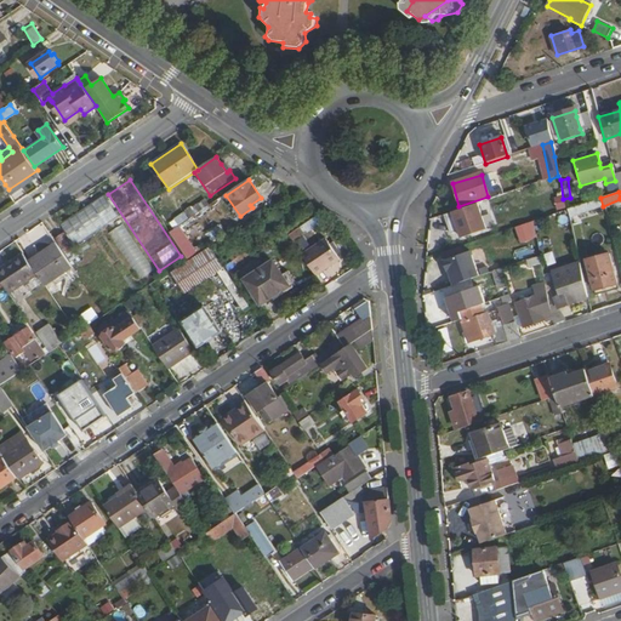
[(554,210),(565,208),(562,193),(552,195),(554,210)]
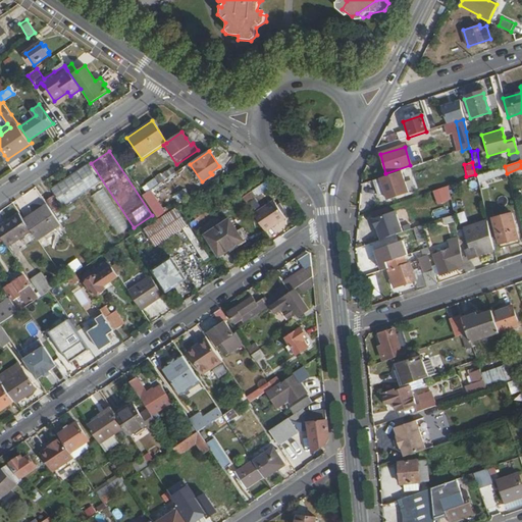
[(87,164),(99,181),(100,180),(88,163),(87,164)]
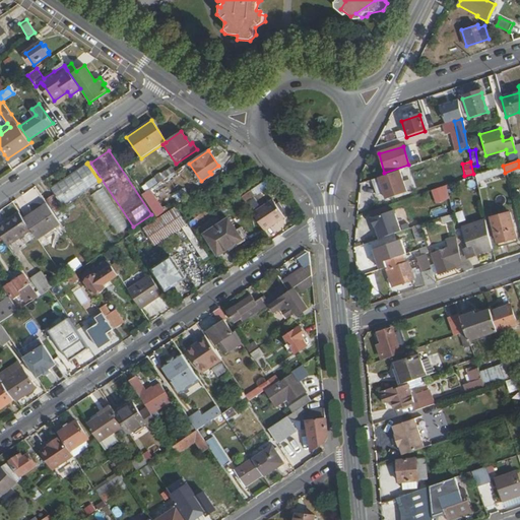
[(86,164),(52,187),(63,205),(99,181),(86,164)]
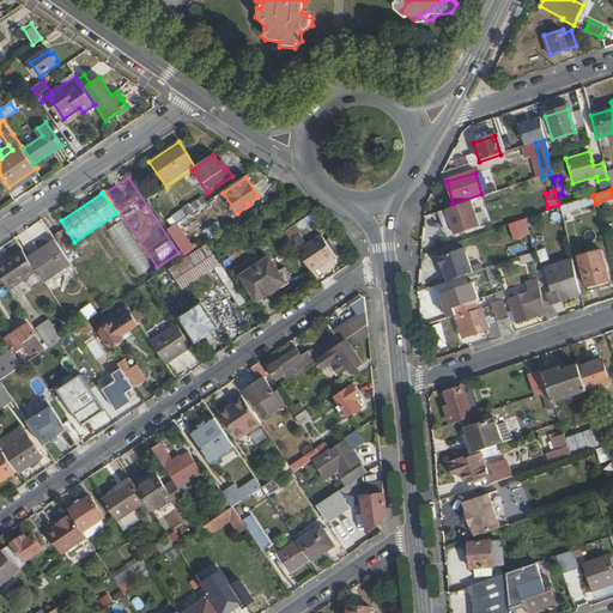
[(593,195),(558,207),(560,214),(564,213),(595,205),(593,195)]
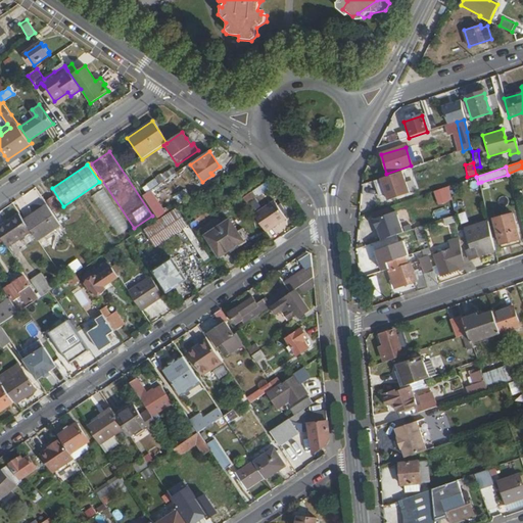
[(401,171),(379,179),(386,200),(409,192),(401,171)]
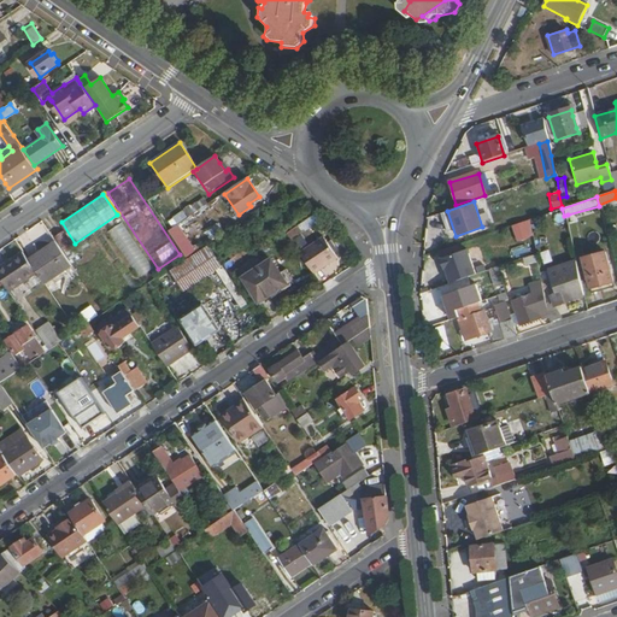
[(172,215),(176,223),(193,217),(189,209),(172,215)]
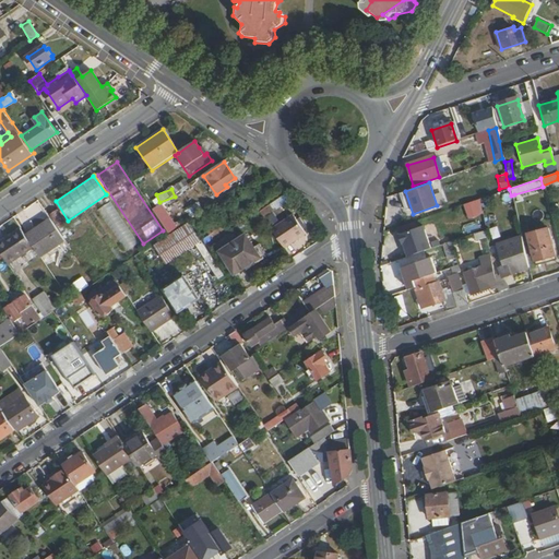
[(241,198),(259,210),(264,203),(246,190),(241,198)]
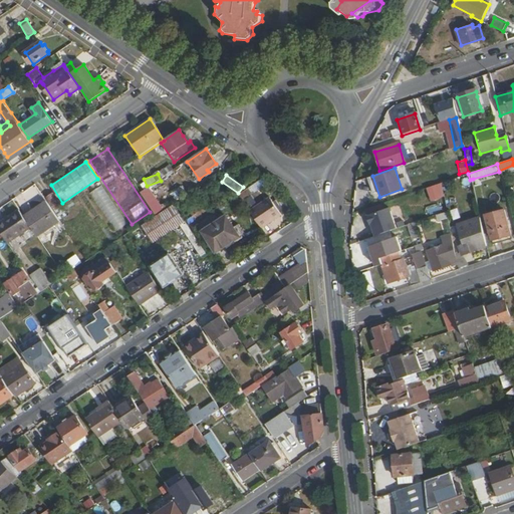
[(424,188),(429,202),(444,196),(439,183),(424,188)]
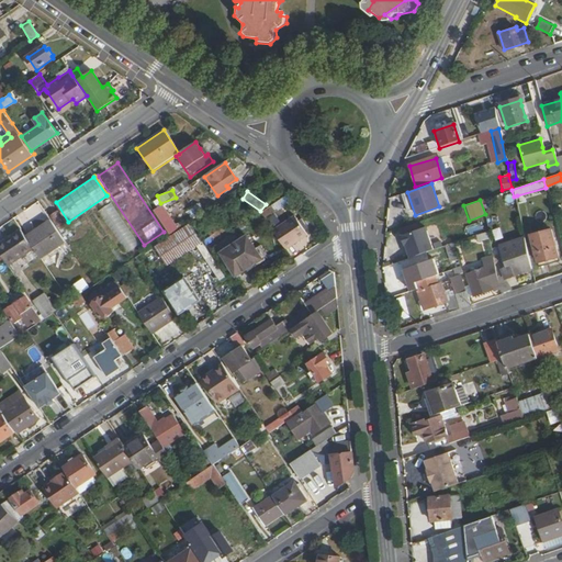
[(216,206),(224,215),(231,211),(223,201),(216,206)]
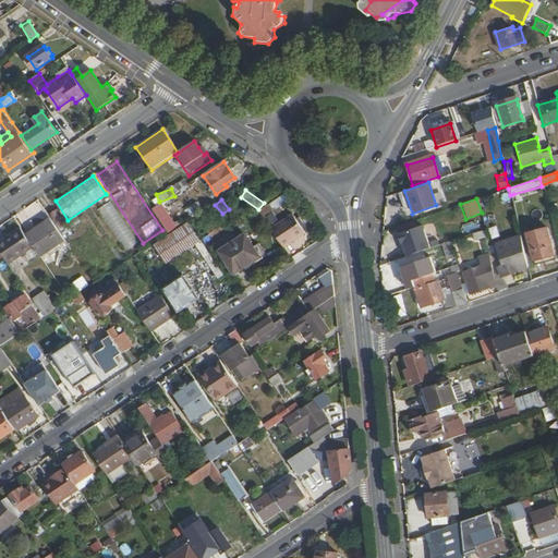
[(98,208),(128,253),(140,245),(110,201),(98,208)]
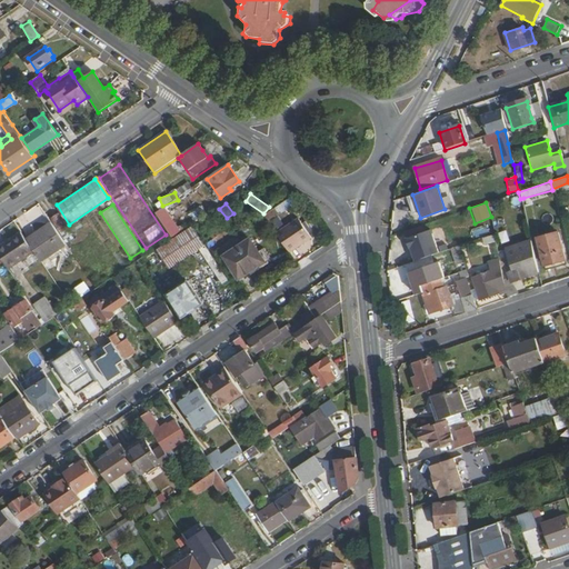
[(163,216),(176,236),(186,229),(181,221),(186,219),(178,207),(163,216)]
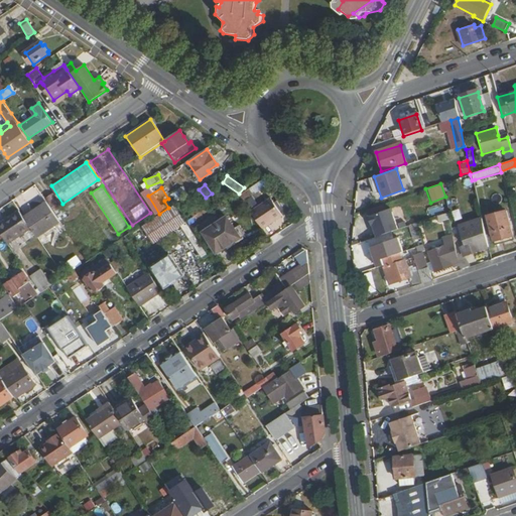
[(46,198),(59,217),(67,212),(54,192),(46,198)]
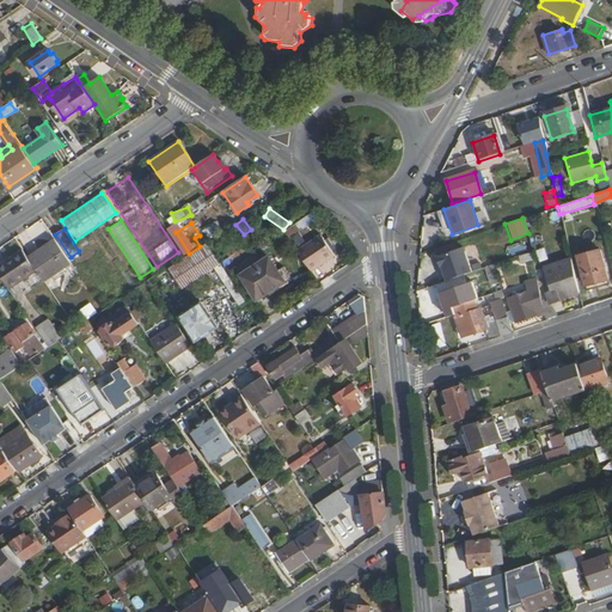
[(298,251),(311,271),(335,256),(320,236),(298,251)]
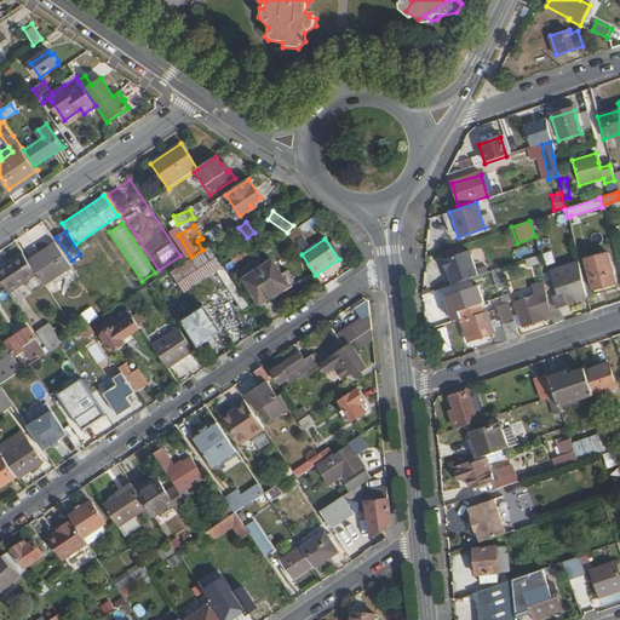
[(30,263),(38,275),(46,287),(74,269),(58,245),(30,263)]
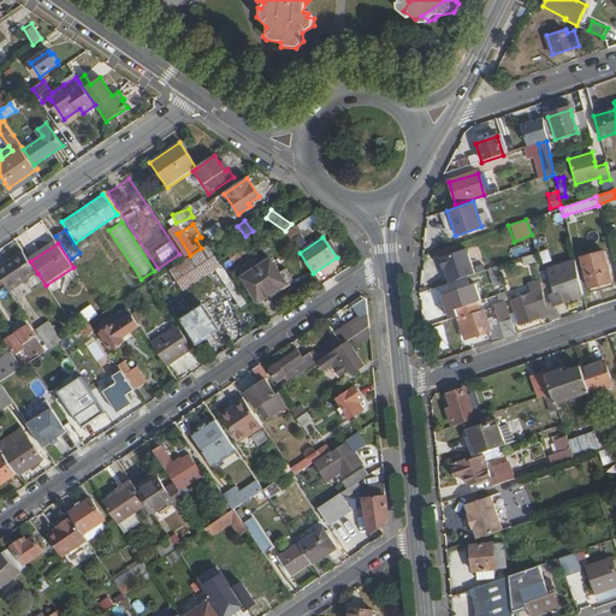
[(513,259),(527,252),(522,243),(508,250),(513,259)]
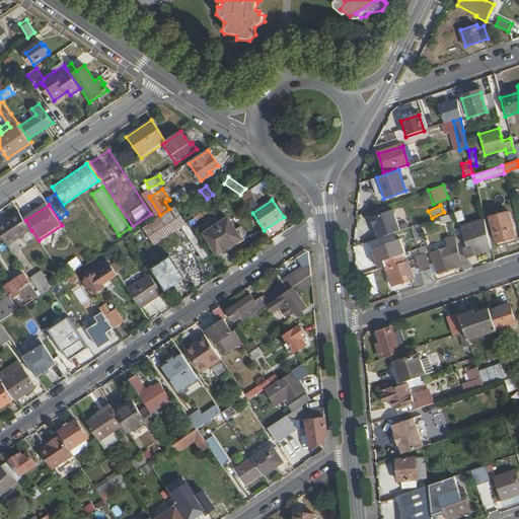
[(175,207),(143,228),(154,245),(187,224),(175,207)]
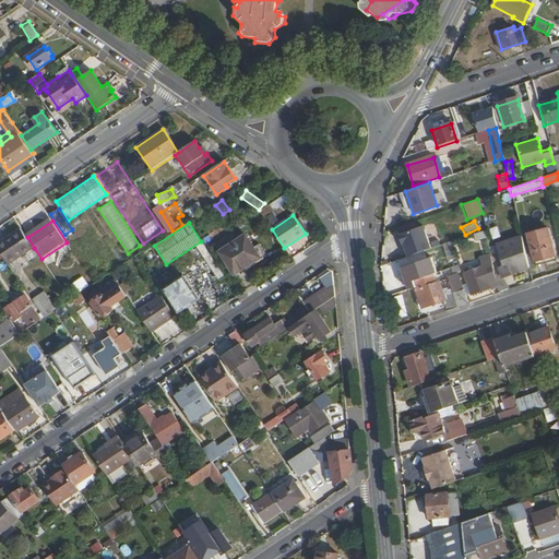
[(423,226),(399,234),(406,257),(431,249),(423,226)]
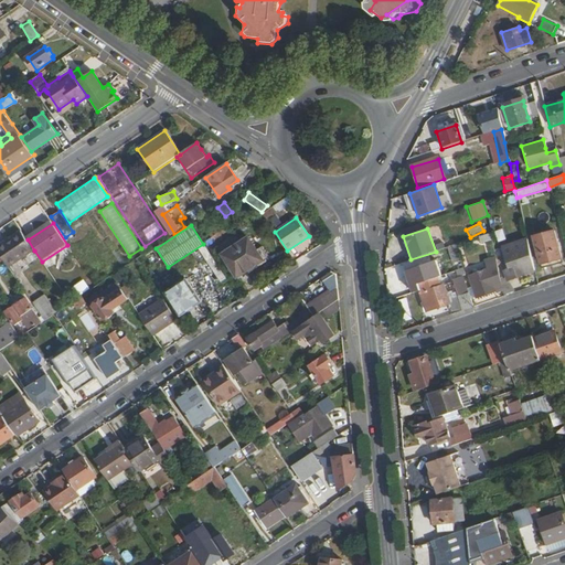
[(497,242),(504,240),(501,228),(493,231),(497,242)]
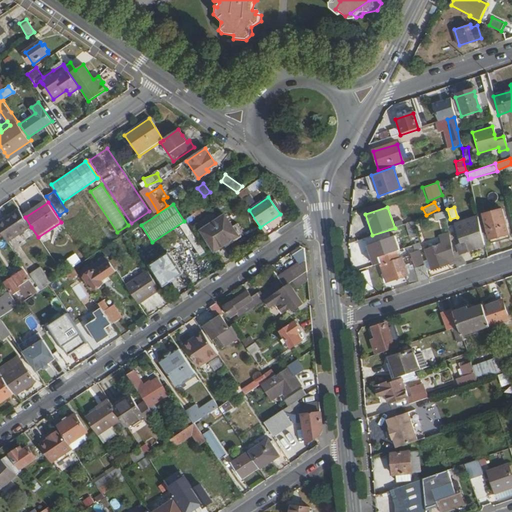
[(20,209),(0,222),(0,230),(8,242),(31,227),(25,217),(20,209)]
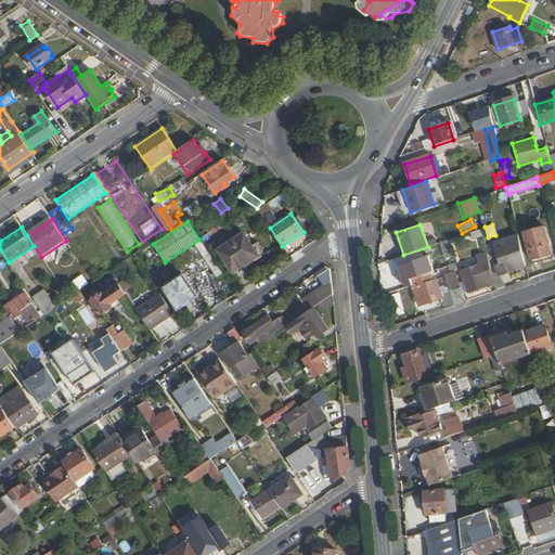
[(521,232),(529,263),(551,258),(543,227),(521,232)]
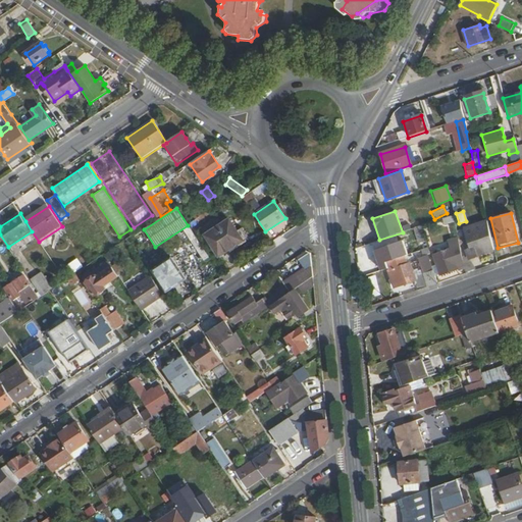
[(452,216),(441,219),(444,224),(453,221),(452,216)]
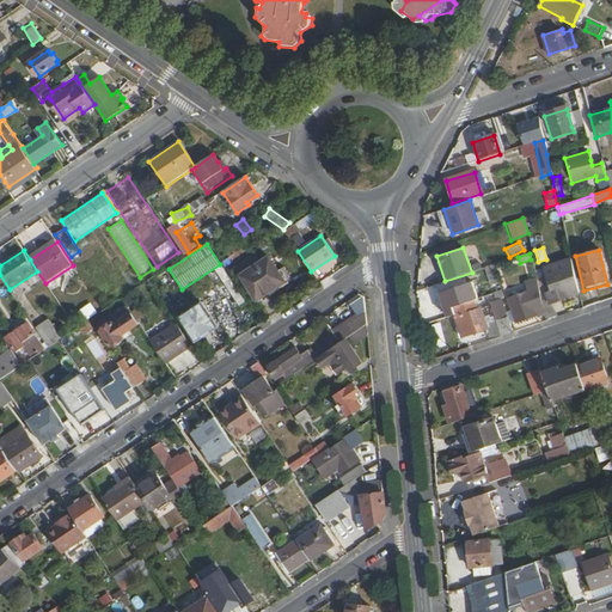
[(242,276),(257,300),(286,281),(285,279),(289,275),(285,267),(279,270),(269,257),(242,276)]
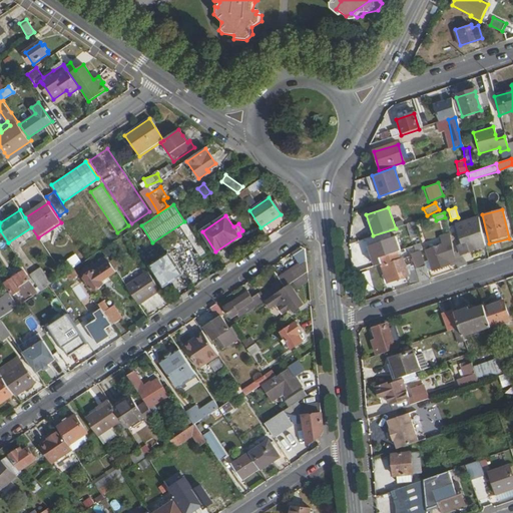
[(249,229),(255,226),(251,217),(245,220),(249,229)]
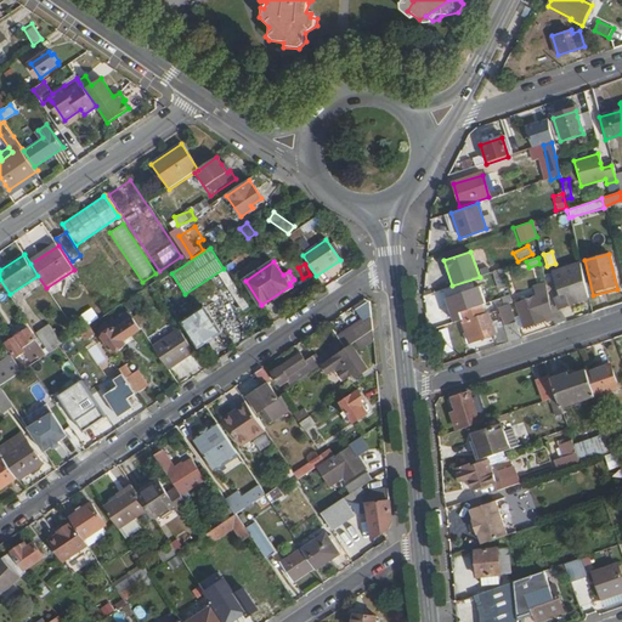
[(491,272),(499,299),(505,297),(498,271),(491,272)]
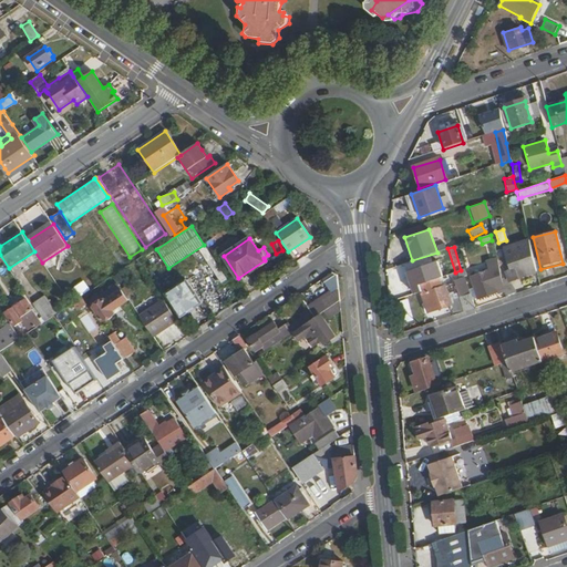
[(138,263),(147,275),(161,265),(152,251),(146,255),(138,263)]
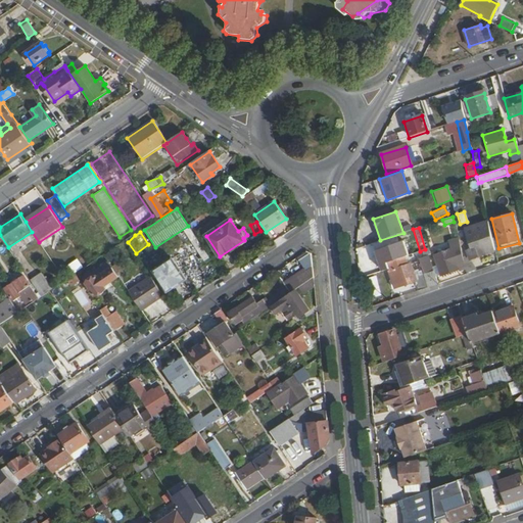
[(432,255),(438,275),(456,269),(462,267),(462,263),(460,254),(458,239),(448,242),(450,250),(432,255)]
